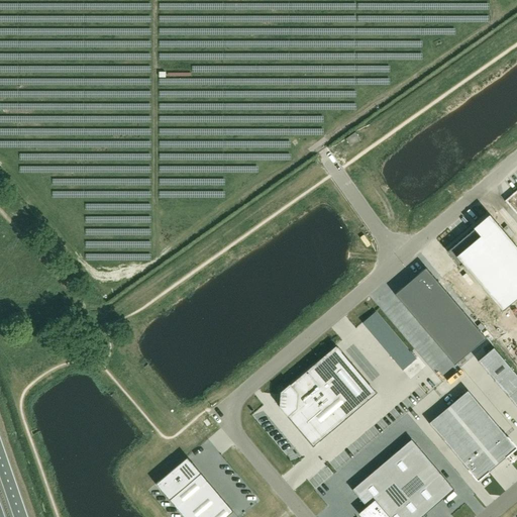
[(355,132),(345,139),(350,145),(359,138),(355,132)]
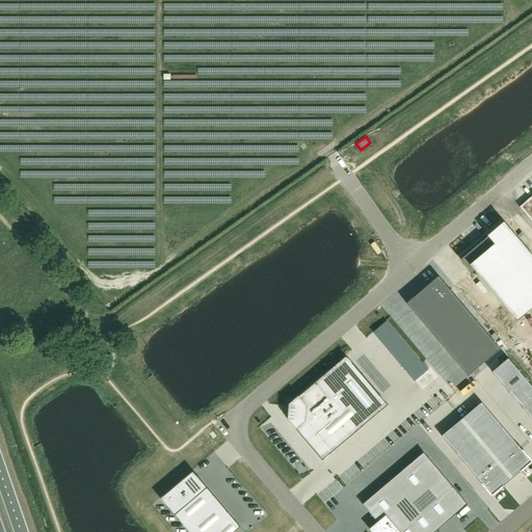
[(531,255),(504,221),(459,258),(473,274),(476,271),(516,320),(531,306),(531,255)]
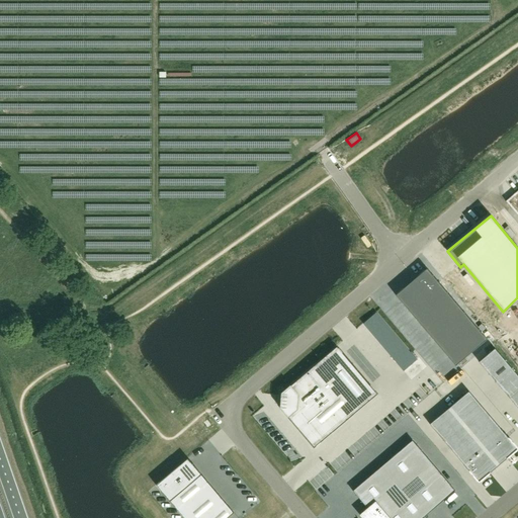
[(426,268),(395,294),(455,365),(486,339),(426,268)]
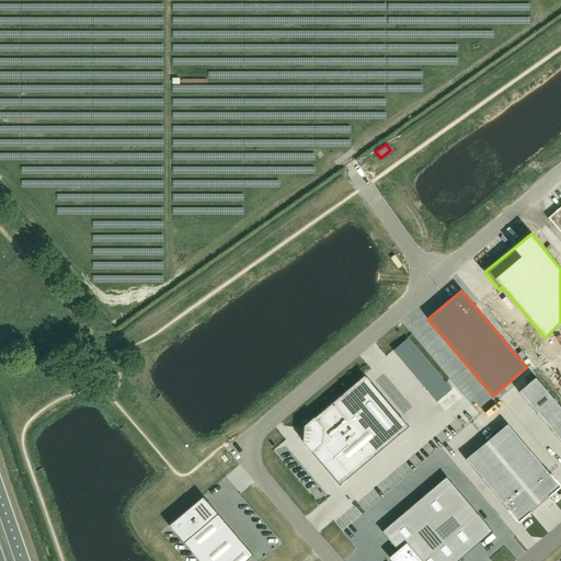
[(305,441),(304,442),(310,450),(311,450),(340,484),(408,426),(364,376),(313,419),(305,425),(306,426),(305,441)]
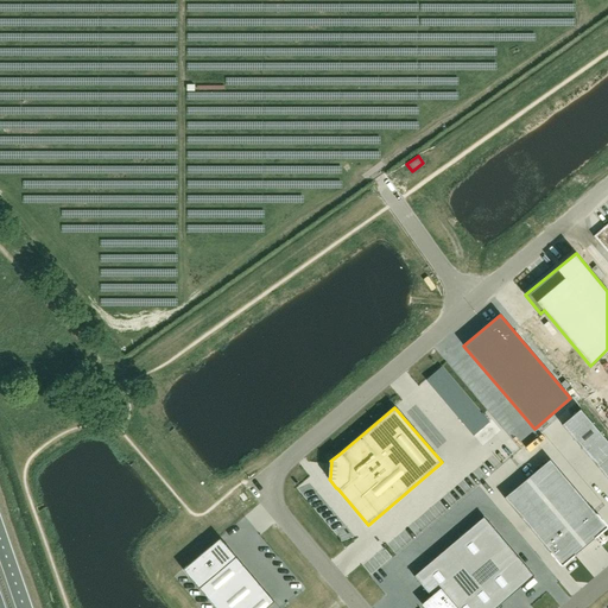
[(607,441),(581,409),(562,424),(607,480),(607,441)]
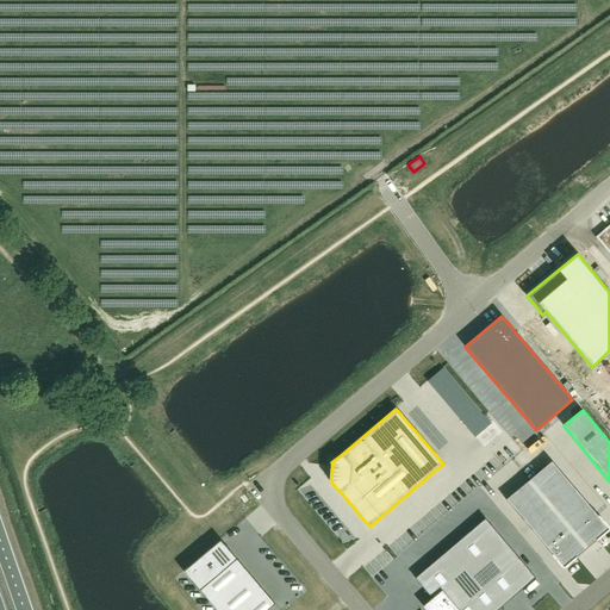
[(552,461),(505,499),(552,554),(564,568),(577,556),(596,540),(597,540),(609,529),(598,515),(552,461)]
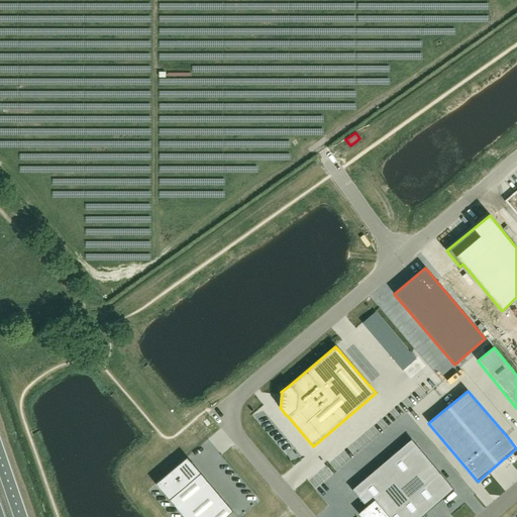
[(412,439),(351,490),(364,504),(355,511),(360,516),(420,516),(454,489),(412,439)]
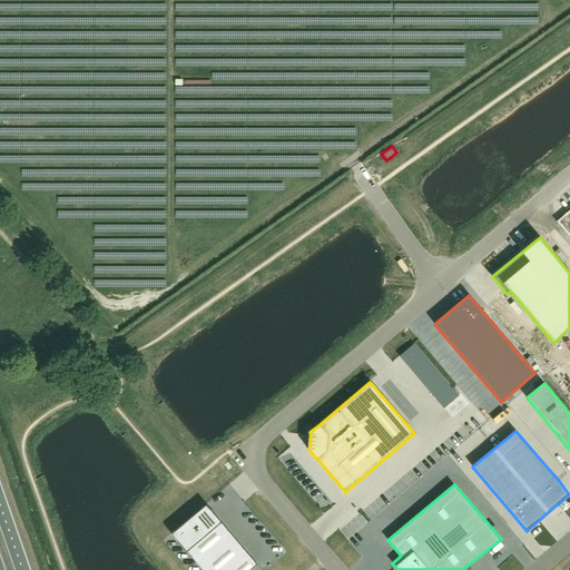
[(206,504),(172,534),(202,569),(249,569),(257,563),(206,504)]
